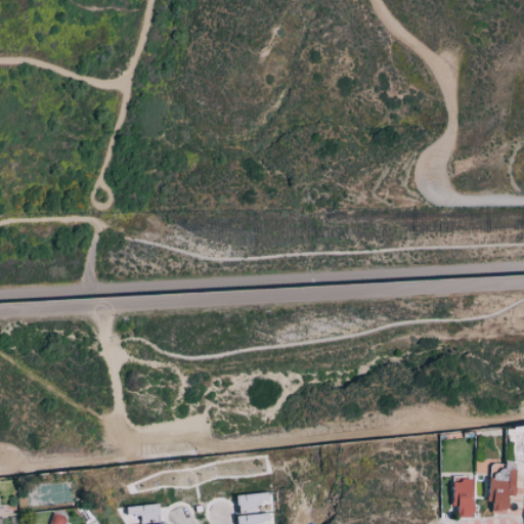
[(445,433),(475,430),(475,437),(446,441),(445,433)]
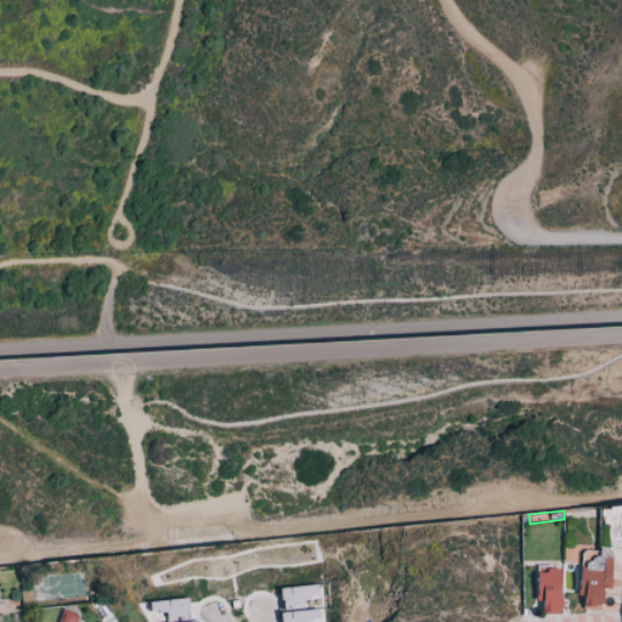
[(599,557),(598,557),(597,557),(595,558),(593,559),(593,560),(592,561),(591,561),(589,563),(588,564),(587,565),(587,566),(587,567),(582,567),(583,555),(586,553),(588,552),(600,552),(599,557)]
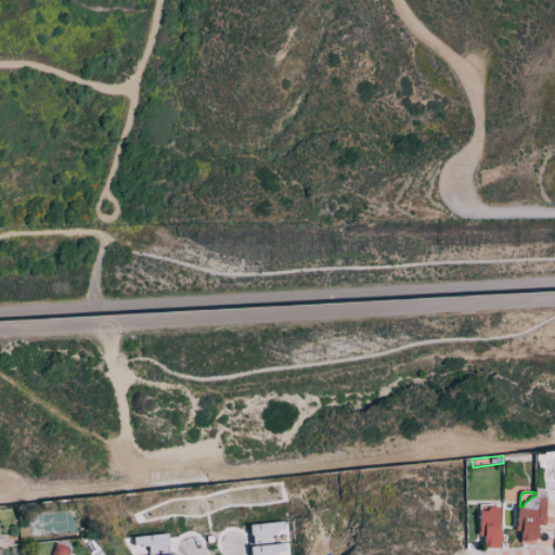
[(549,498),(547,524),(540,525),(539,539),(537,539),(531,539),(531,541),(521,541),(523,531),(516,531),(517,523),(518,523),(519,506),(524,506),(524,510),(533,510),(539,510),(540,497),(549,498)]
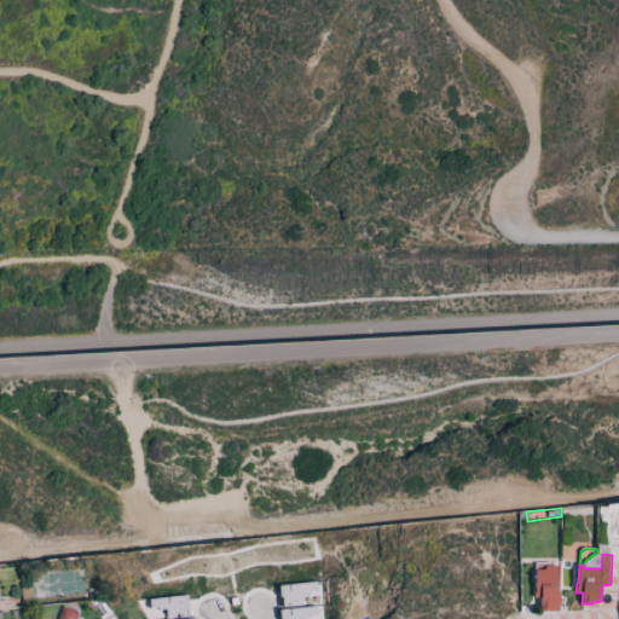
[(602,554),(601,568),(595,568),(584,568),(584,565),(584,563),(584,562),(585,561),(586,560),(588,559),(589,559),(590,557),(590,556),(593,555),(594,554),(595,554),(596,554),(597,554),(602,554)]
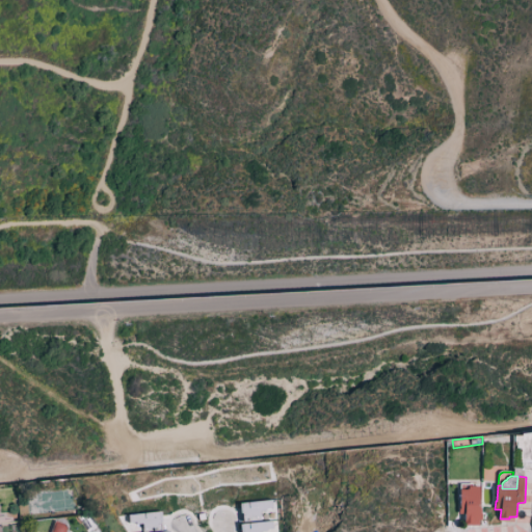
[(473,486),(480,486),(480,508),(481,508),(481,513),(482,513),(482,520),(479,520),(478,520),(478,522),(474,522),(474,523),(464,523),(464,514),(460,514),(460,489),(467,490),(468,488),(469,488),(469,486),(473,486)]
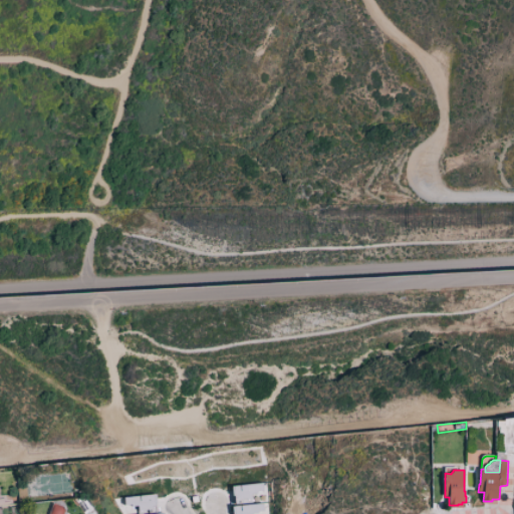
[(476,471),(476,488),(468,488),(468,472),(468,471),(476,471)]
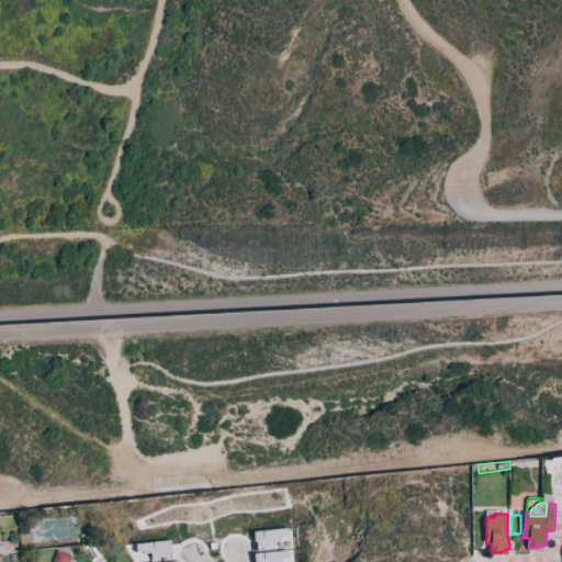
[(80,540),(35,546),(32,521),(78,516),(80,540)]
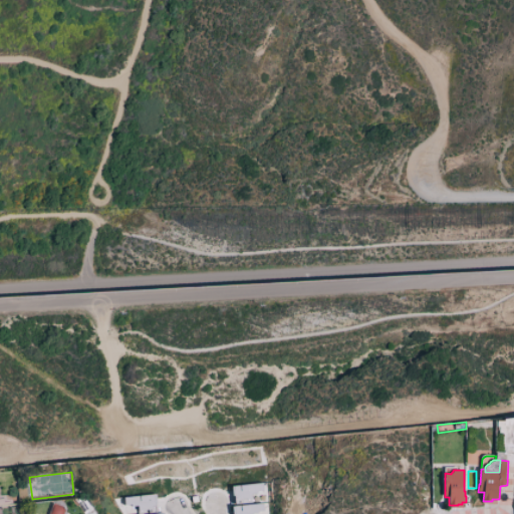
[(28,489),(19,490),(19,483),(28,482),(28,489)]
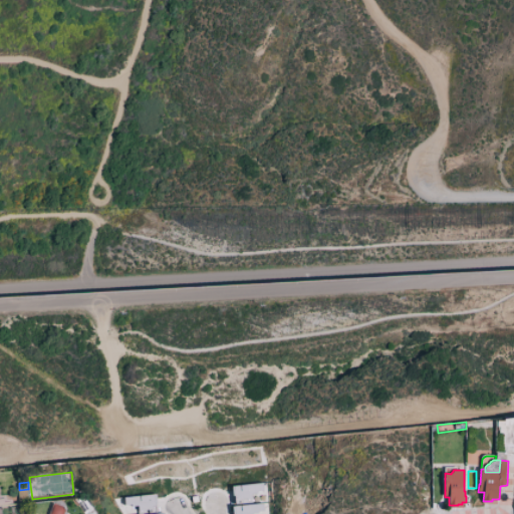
[(265,483),(231,487),(233,506),(267,502),(265,483)]
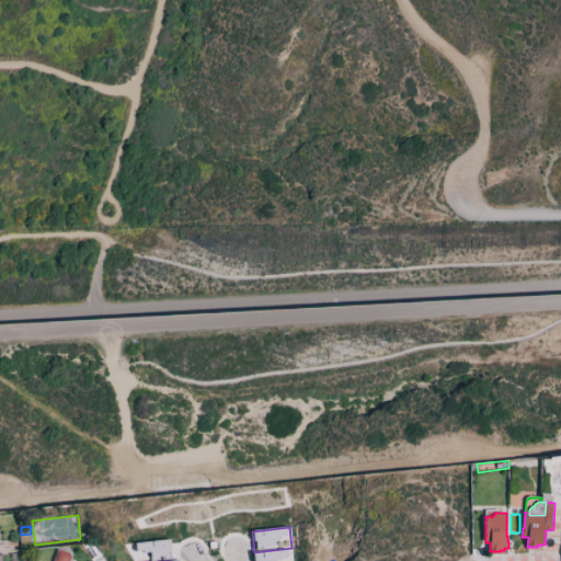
[(31,534),(32,548),(32,551),(22,552),(21,535),(31,534)]
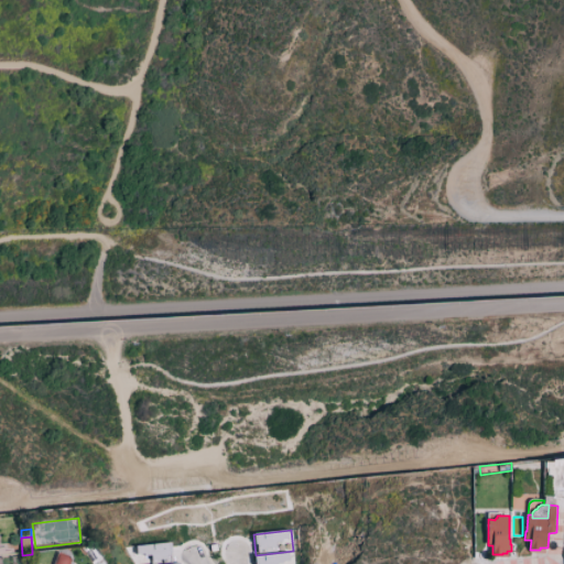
[(508,551),(509,557),(492,560),(492,554),(502,554),(502,553),(507,553),(507,551),(508,551)]
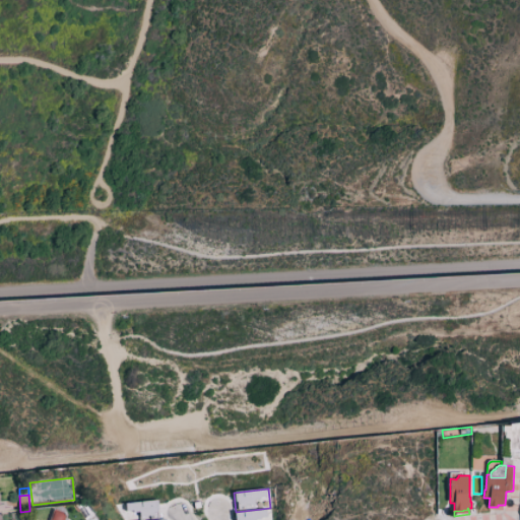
[(51,519),(55,510),(65,514),(66,518),(65,519),(51,519)]
